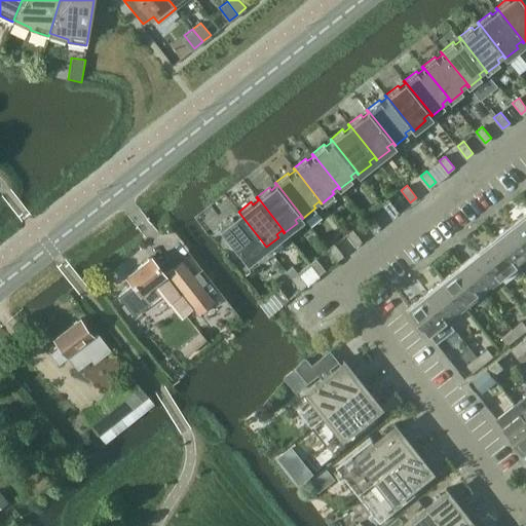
[(382,204),(391,217),(398,212),(388,199),(382,204)]
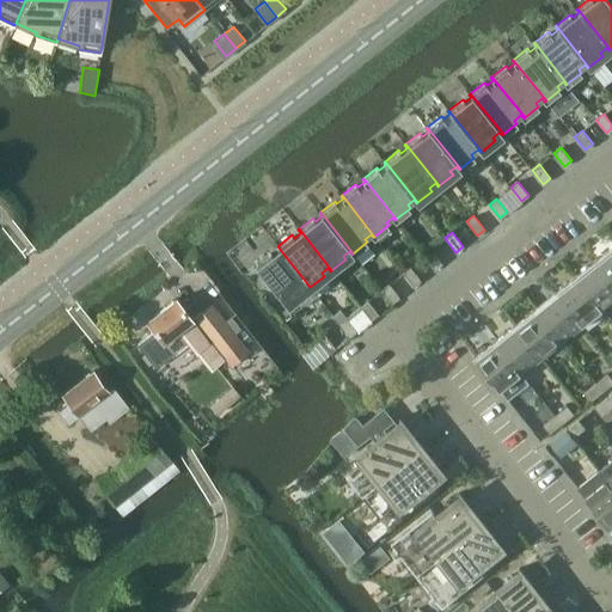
[(308,288),(310,287),(277,246),(276,246),(279,250),(273,255),(270,251),(255,263),(288,305),(303,293),(300,289),(306,285),(308,288)]
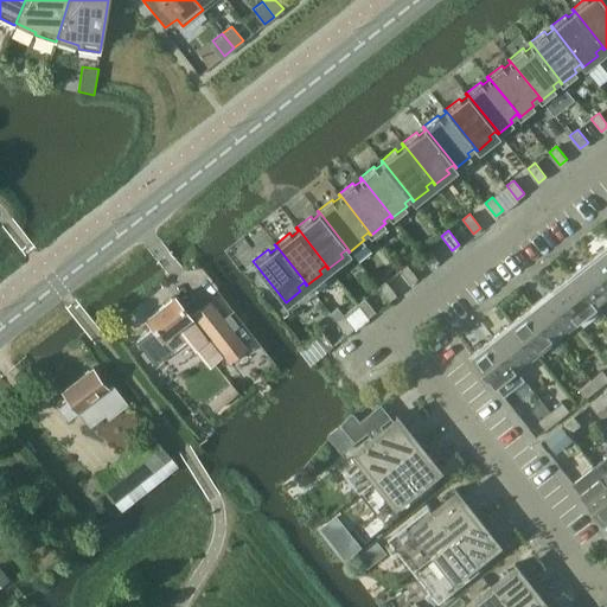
[(606,244),(593,257),(606,275),(606,244)]
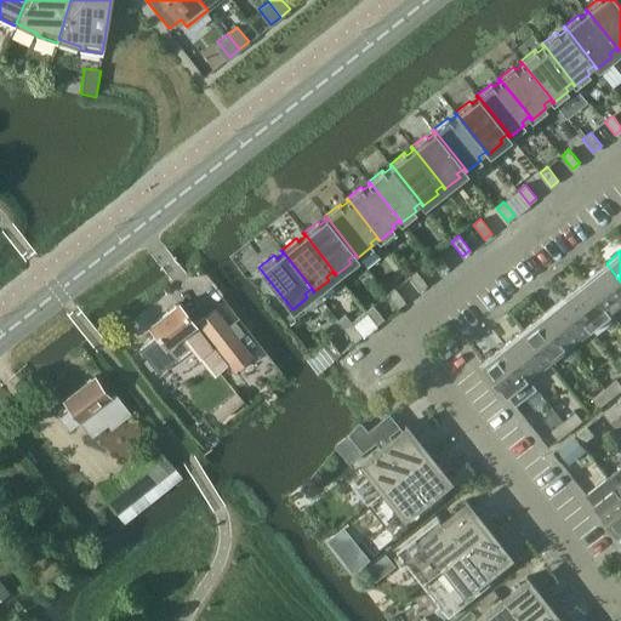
[(431,260),(442,273),(449,267),(438,254),(431,260)]
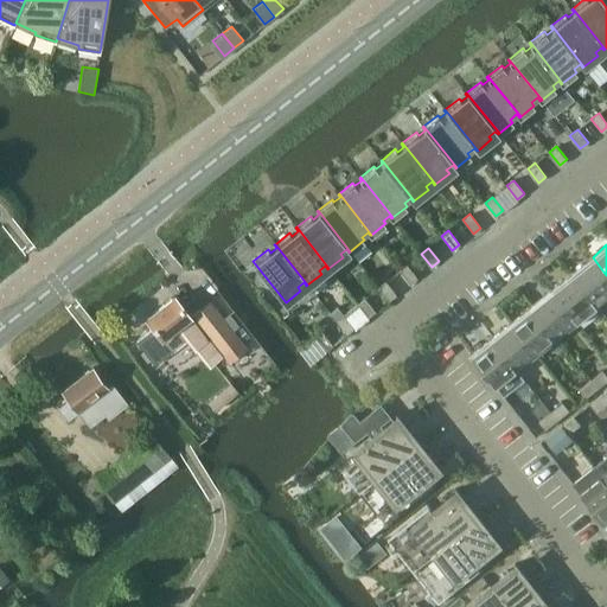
[(606,275),(593,257),(572,273),(599,306),(606,299),(606,275)]
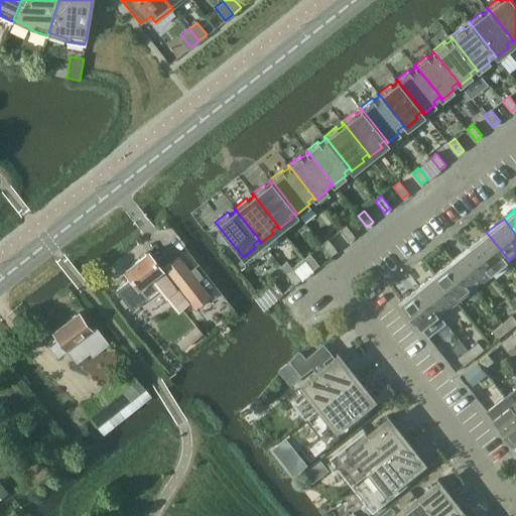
[(340,230),(349,241),(355,236),(346,225),(340,230)]
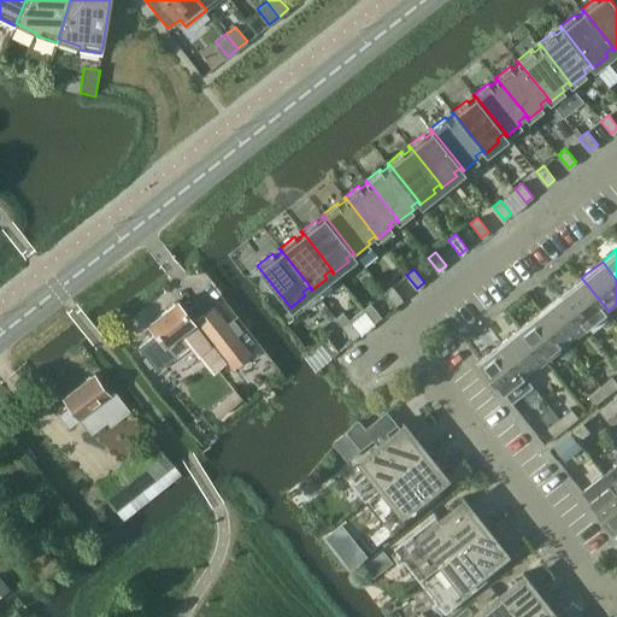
[(609,311),(581,277),(562,294),(588,328),(609,311)]
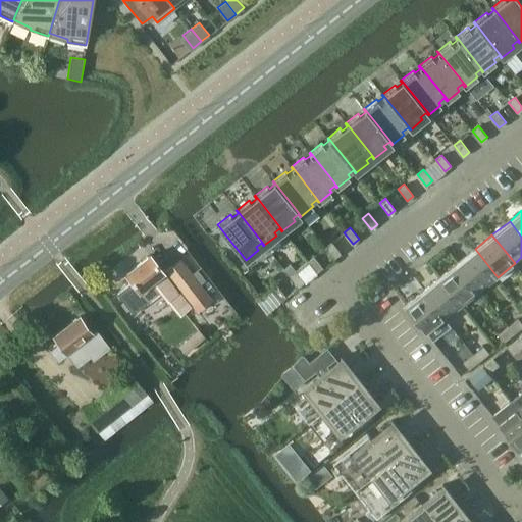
[(325,247),(334,258),(341,254),(331,242),(325,247)]
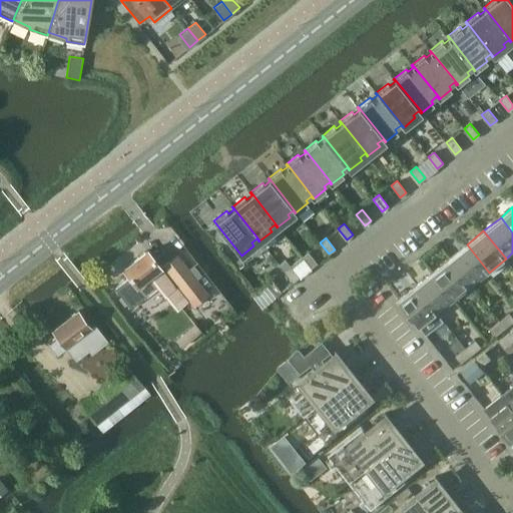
[(489,273),(466,244),(449,258),(472,286),(489,273)]
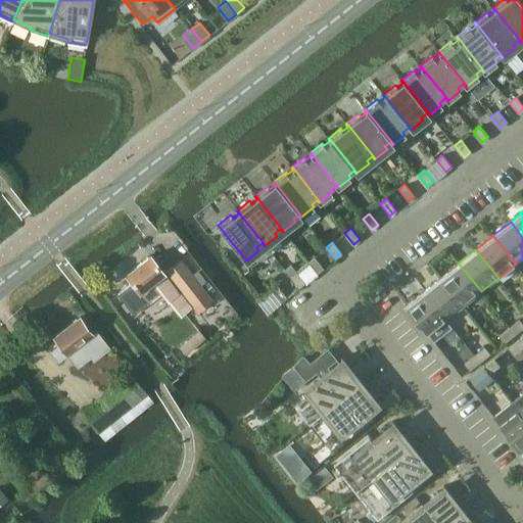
[(150,256),(126,275),(132,283),(117,294),(133,315),(163,291),(170,299),(171,299),(178,308),(180,307),(184,313),(192,307),(150,256)]
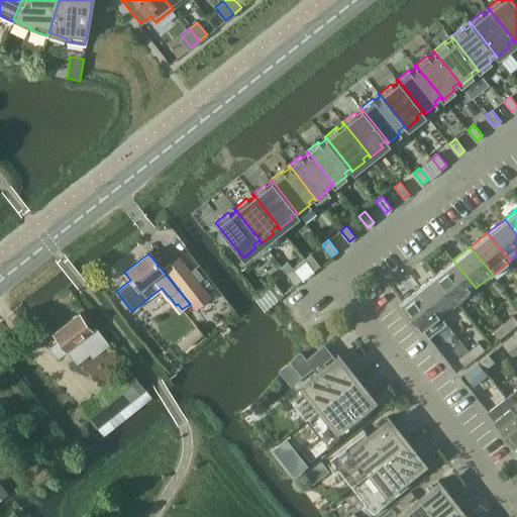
[(304,259),(313,270),(319,265),(310,253),(304,259)]
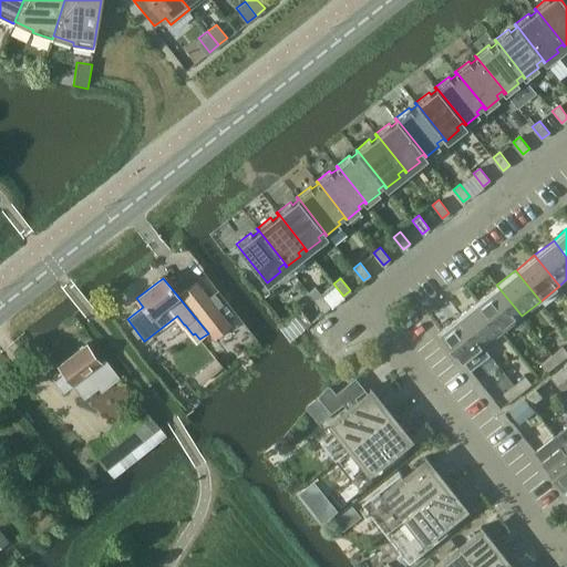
[(196,282),(179,295),(209,332),(214,338),(230,326),(218,310),(196,282)]
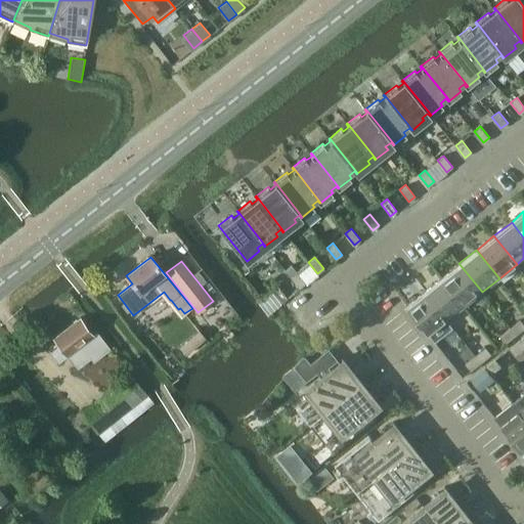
[(482,292),(459,263),(441,276),(465,306),(482,292)]
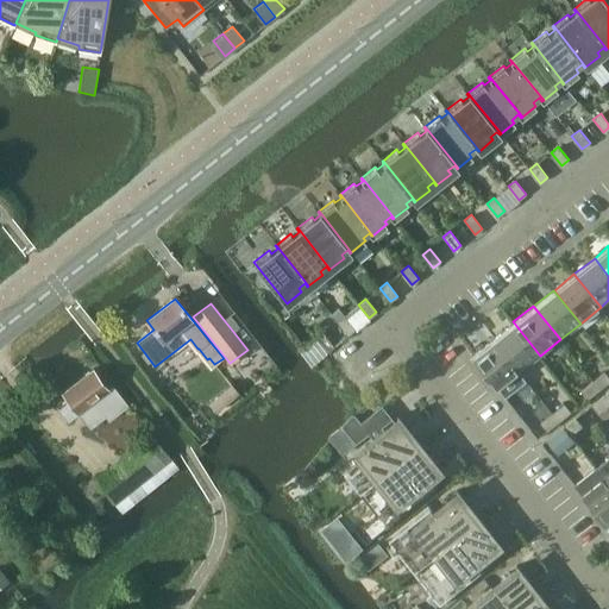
[(337,321),(347,336),(355,330),(344,315),(337,321)]
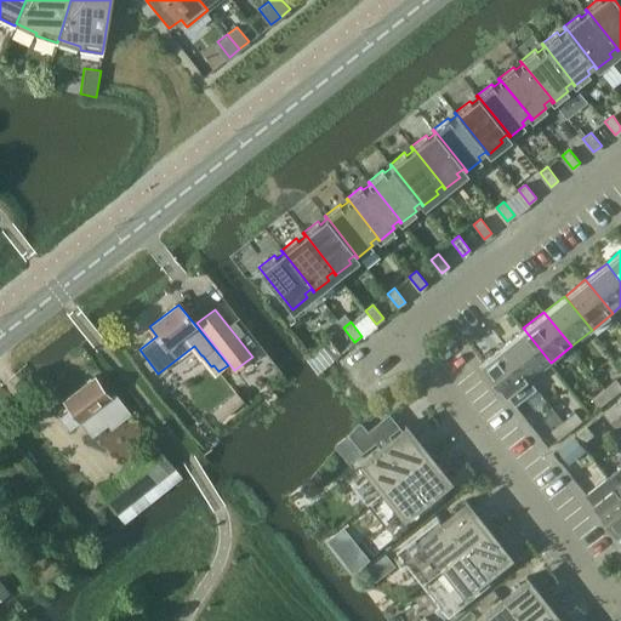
[(523,328),(503,345),(530,379),(551,363),(523,328)]
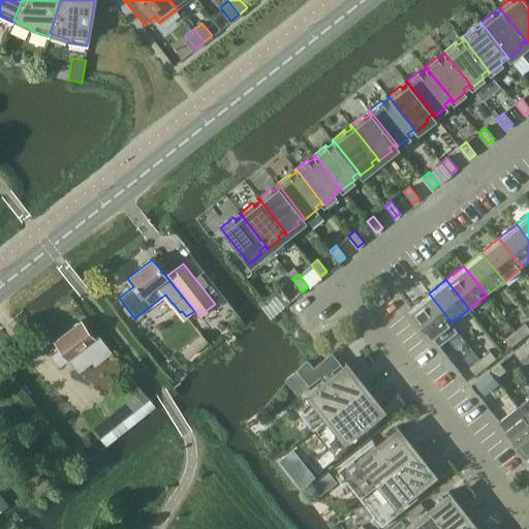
[(274,294),(283,306),(289,301),(280,289),(274,294)]
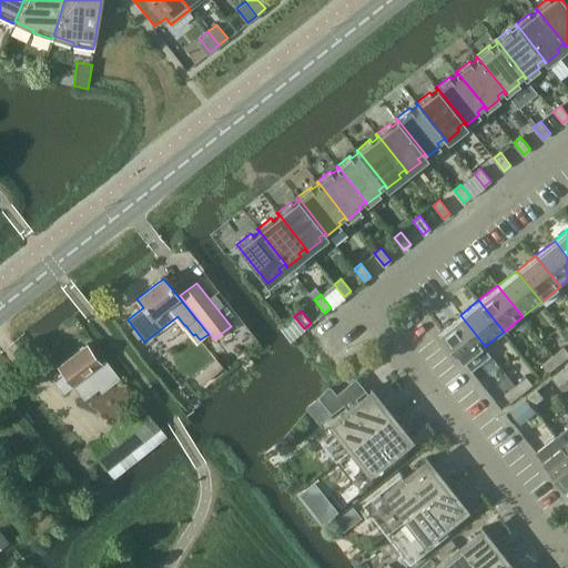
[(440,331),(465,362),(472,371),(492,355),(485,346),(460,315),(440,331)]
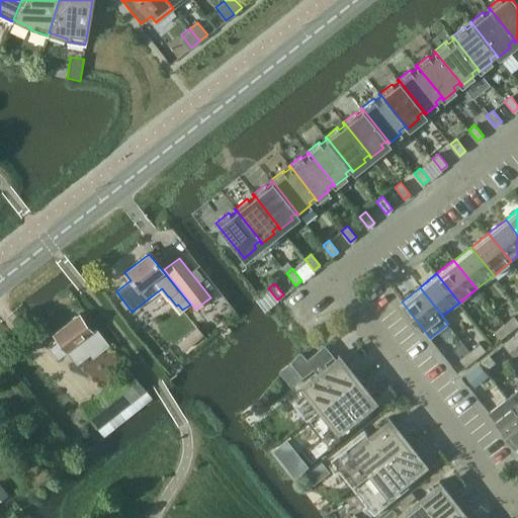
[(93,332),(92,333),(78,315),(53,335),(58,341),(49,348),(57,359),(66,352),(77,365),(89,355),(92,359),(109,346),(95,329),(93,331),(93,332)]
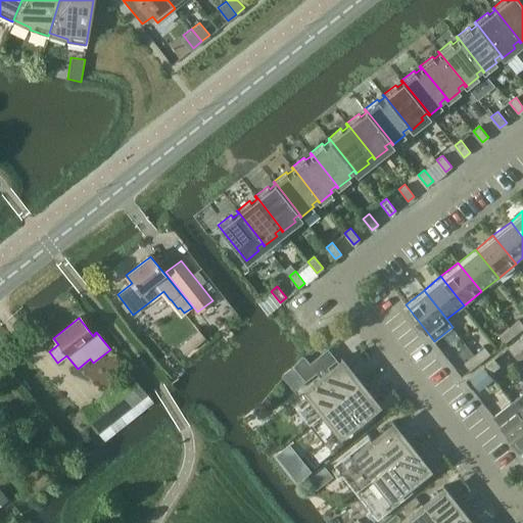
[(522,324),(519,320),(509,328),(515,335),(522,328),(522,324)]
